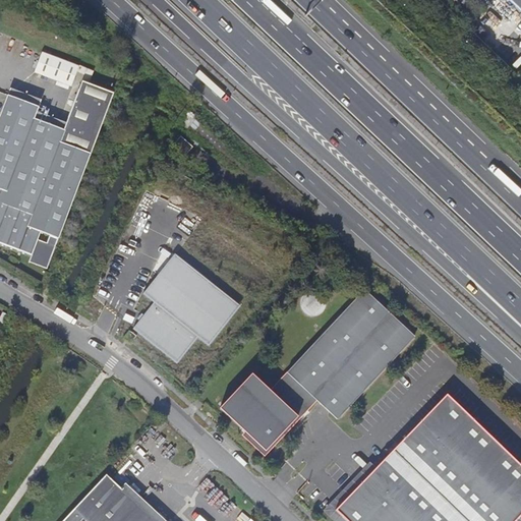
[(520,0),(508,0),(520,12),(520,0)]
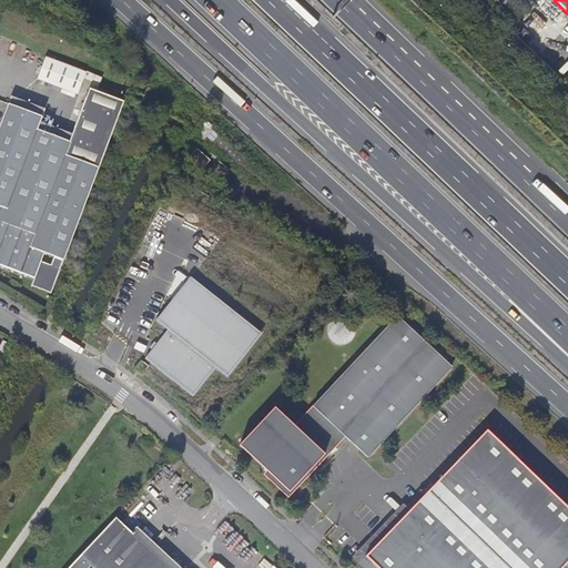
[(79,93),(84,78),(87,70),(46,54),(38,78),(79,93)]
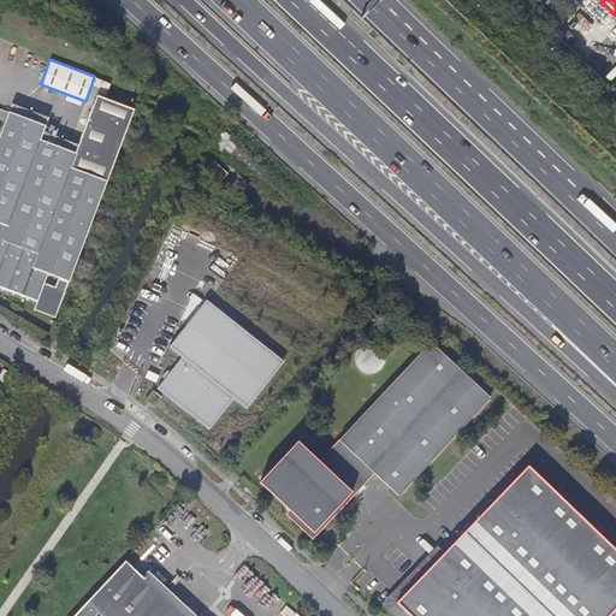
[(111,82),(94,76),(92,84),(100,88),(98,94),(106,98),(111,82)]
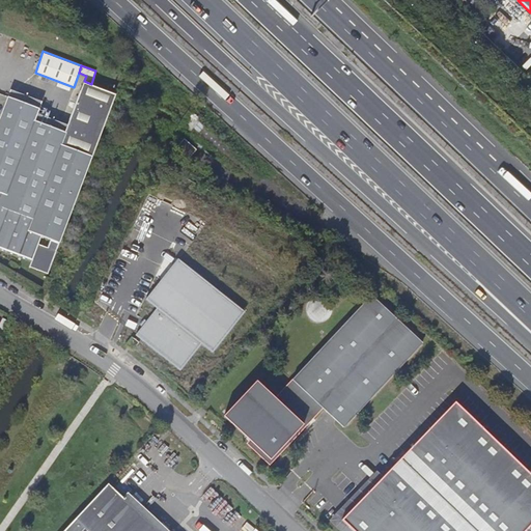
[(117,93),(91,84),(84,81),(68,123),(65,131),(36,119),(39,113),(42,108),(8,95),(0,117),(0,191),(6,194),(2,205),(0,204),(0,246),(33,258),(30,266),(49,272),(60,242),(61,242),(94,154),(117,93)]
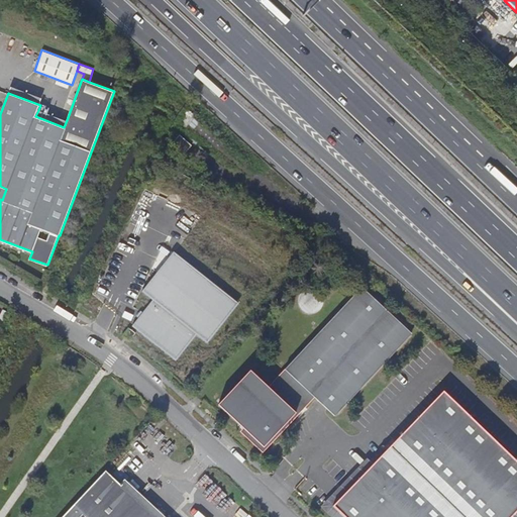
[(11,86),(8,93),(40,105),(42,98),(11,86)]
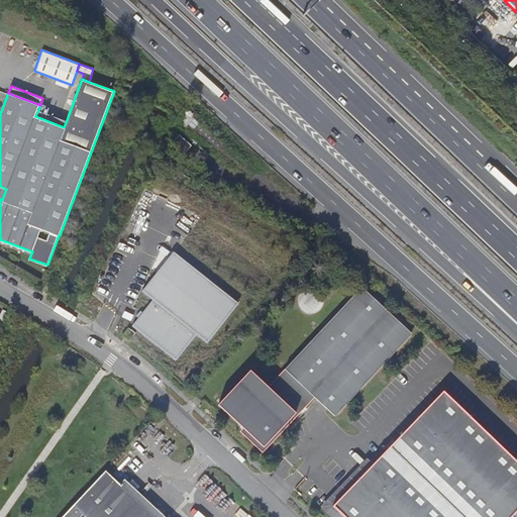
[(67,120),(38,110),(35,116),(64,127),(67,120)]
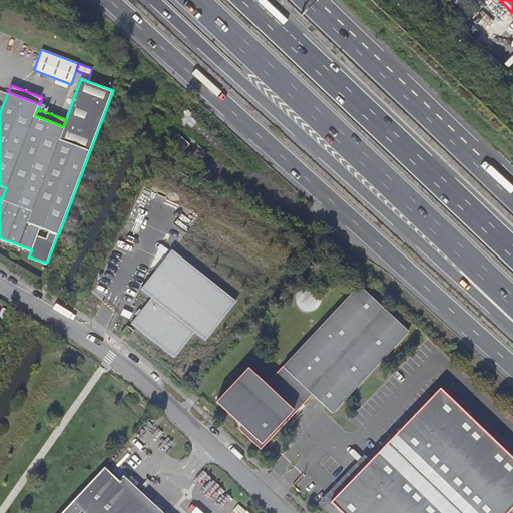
[(207,340),(238,298),(171,249),(143,289),(152,296),(132,324),(176,356),(195,331),(207,340)]
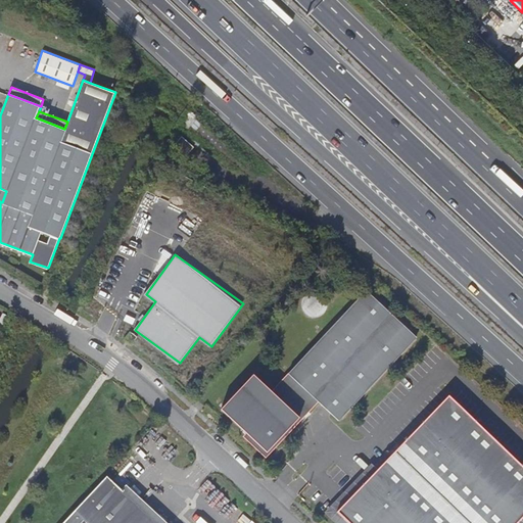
[(339,280),(342,280),(344,279),(345,279),(346,277),(346,274),(345,273),(343,272),(341,271),(340,271),(338,272),(337,274),(337,276),(337,278),(337,279),(339,280)]
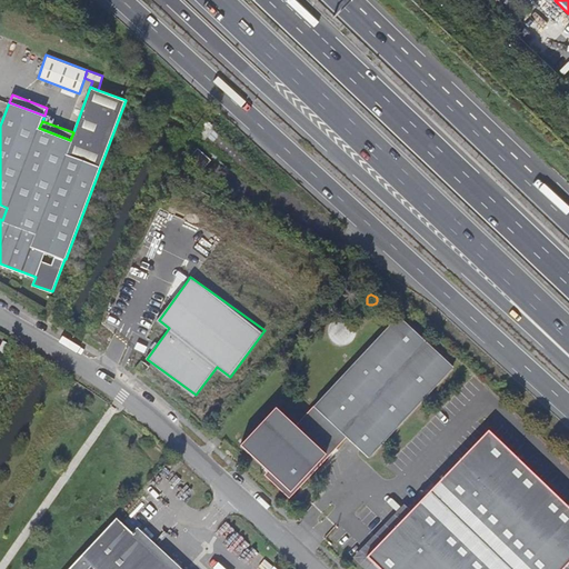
[(357,303),(347,313),(359,326),(369,315),(357,303)]
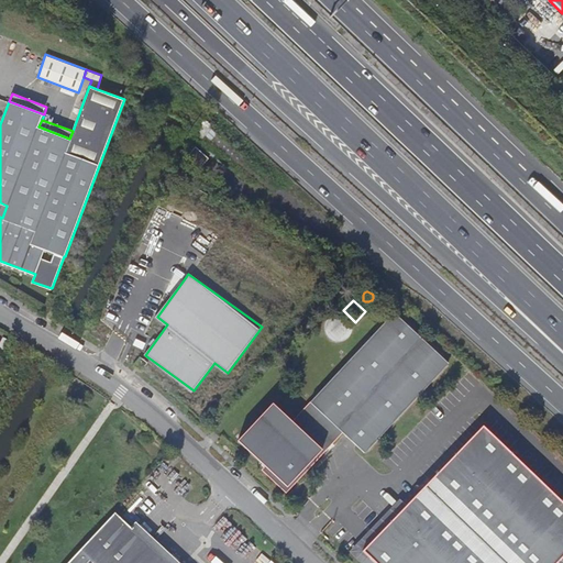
[(273,404),(238,441),(287,487),(341,429),(344,433),(365,452),(446,364),(393,315),(293,422),(273,404)]
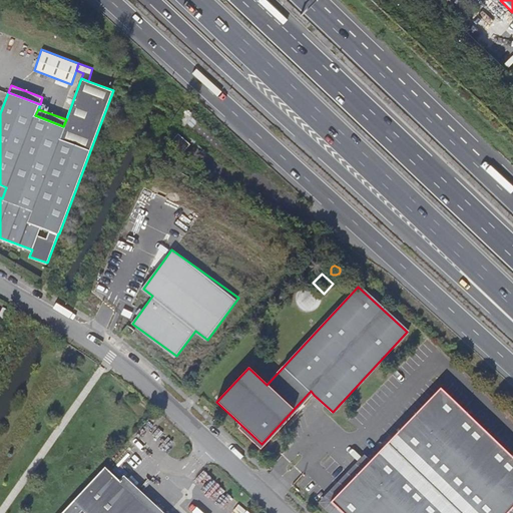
[(304,311),(306,311),(309,311),(311,311),(314,310),(316,308),(319,305),(319,303),(319,301),(320,299),(319,296),(319,294),(317,292),(314,290),(312,288),(310,288),(309,288),(306,288),(304,288),(302,289),(300,291),(298,292),(297,295),(296,297),(296,300),(296,303),(297,306),(299,307),(301,310),(304,311)]
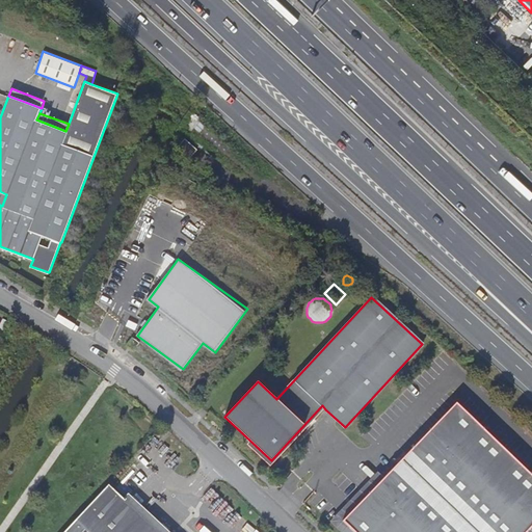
[(133,336),(127,344),(135,349),(140,342),(133,336)]
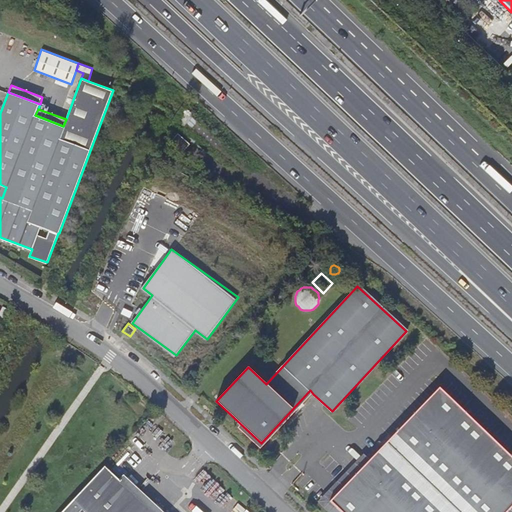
[(511,457),(436,387),(328,502),(338,511),(503,511),(511,504),(511,457)]
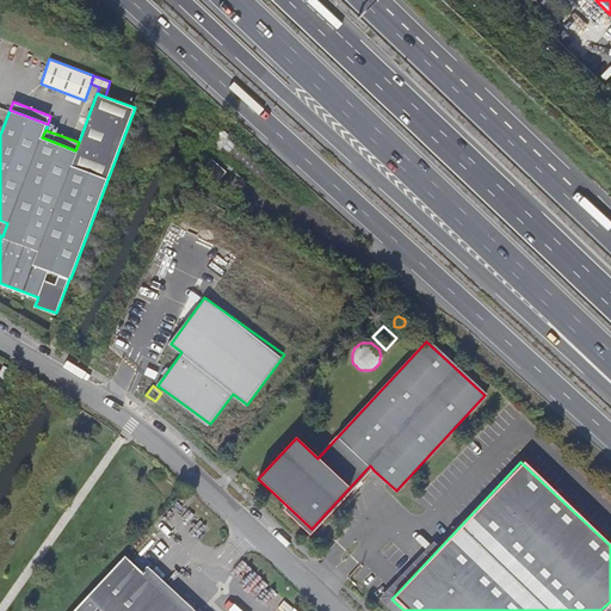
[(148,543),(130,563),(135,568),(154,548),(148,543)]
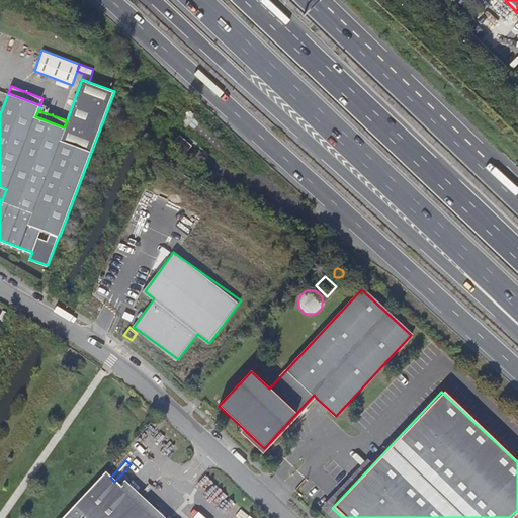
[(153,517),(118,486),(114,482),(110,478),(106,473),(64,517),(153,517)]
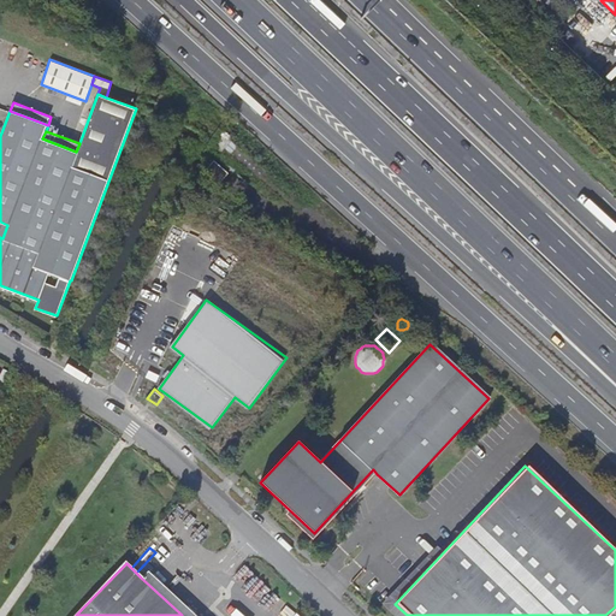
[(148,570),(141,578),(182,615),(197,615),(161,581),(148,570)]
